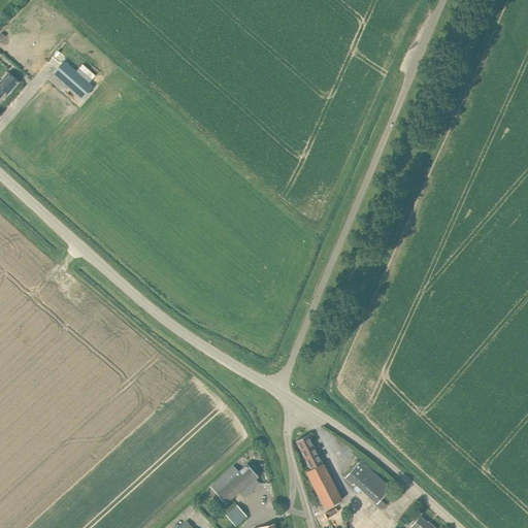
[(81,99),(93,87),(64,62),(54,73),(81,99)]
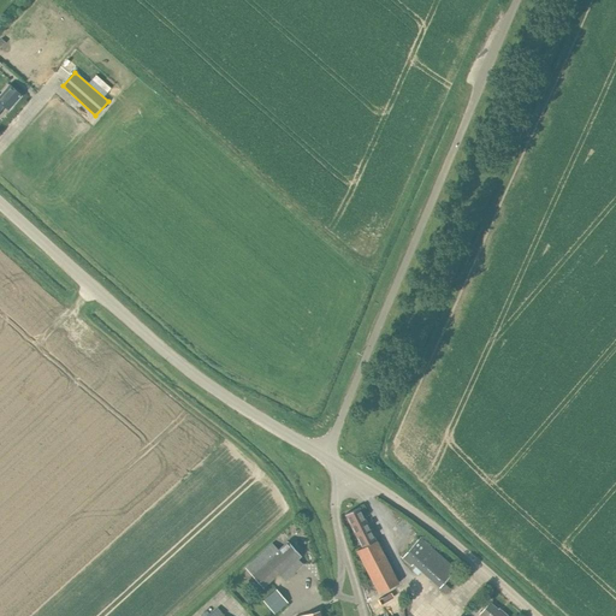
[(0,94),(0,111),(5,107),(9,111),(22,95),(9,84),(0,94)]
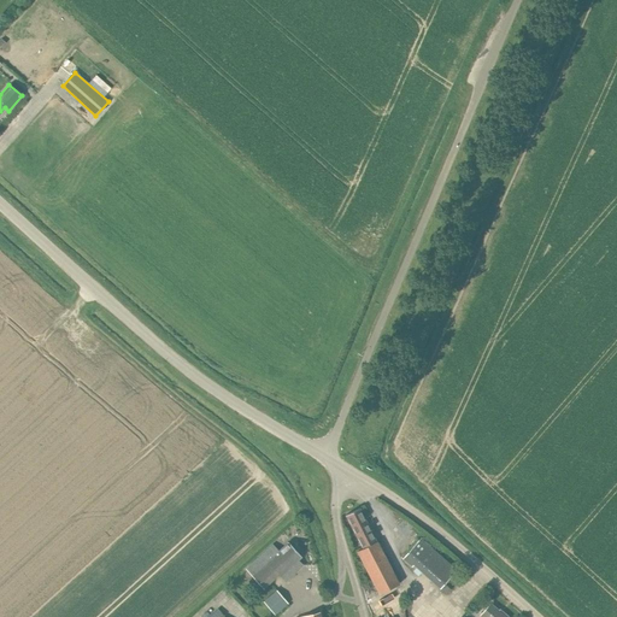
[(358,509),(347,516),(348,518),(363,548),(375,541),(358,509)]
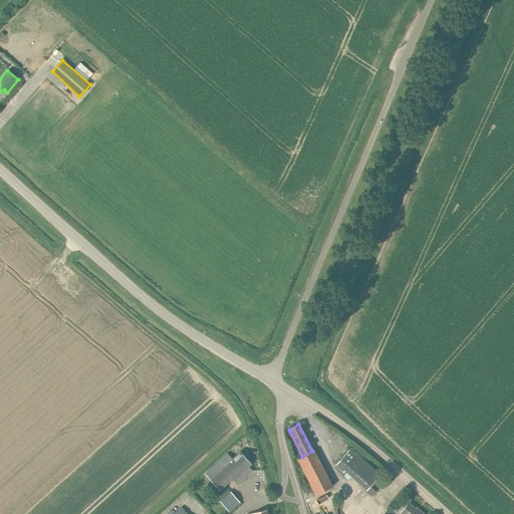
[(379,476),(349,449),(334,466),(342,473),(343,471),(365,491),(379,476)]
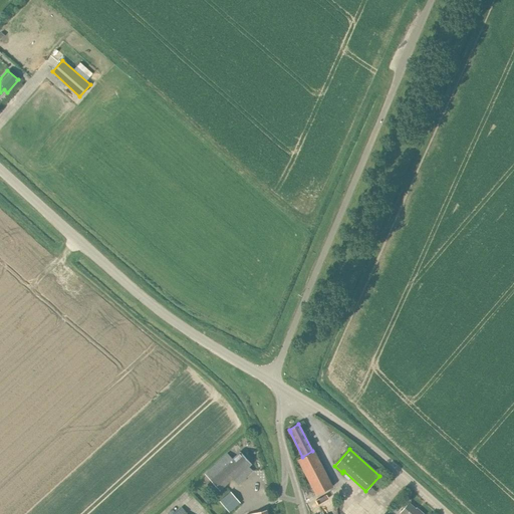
[(331,486),(313,451),(302,457),(297,459),(314,493),(331,486)]
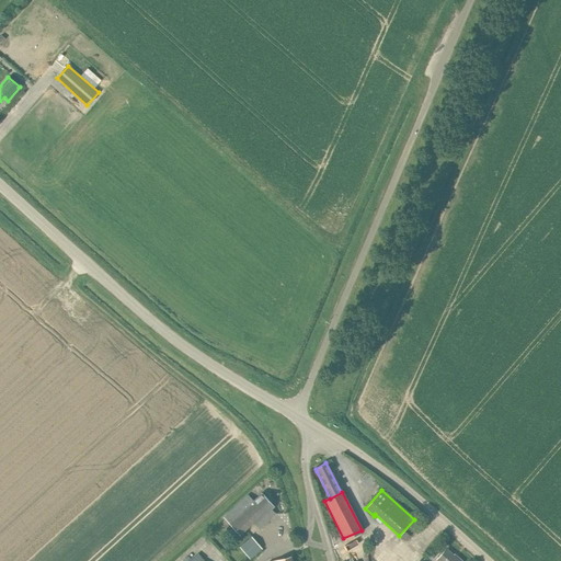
[(274,507),(262,493),(253,501),(248,495),(224,518),(240,535),(247,528),(253,523),(260,528),(275,514),(271,510),(274,507)]
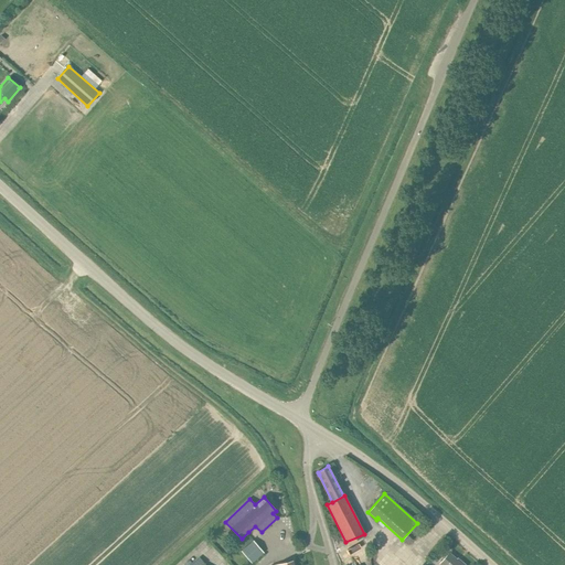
[(252,563),(264,552),(253,540),(241,551),(252,563)]
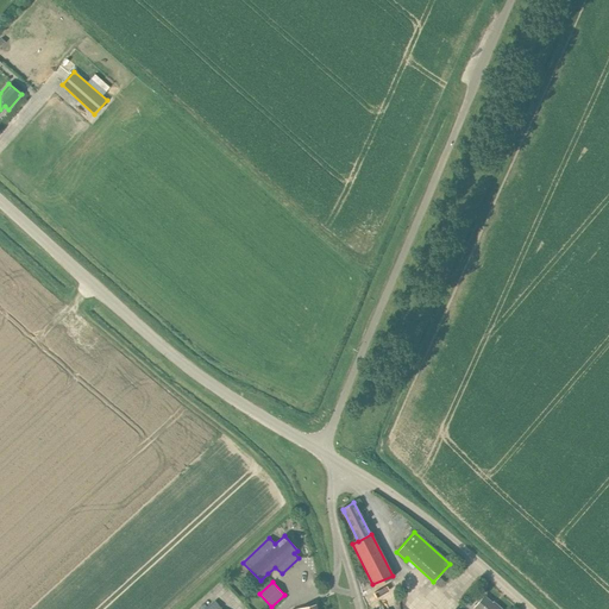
[(493,603),(484,596),(475,608),(476,608),(502,608),(494,602),(493,603)]
